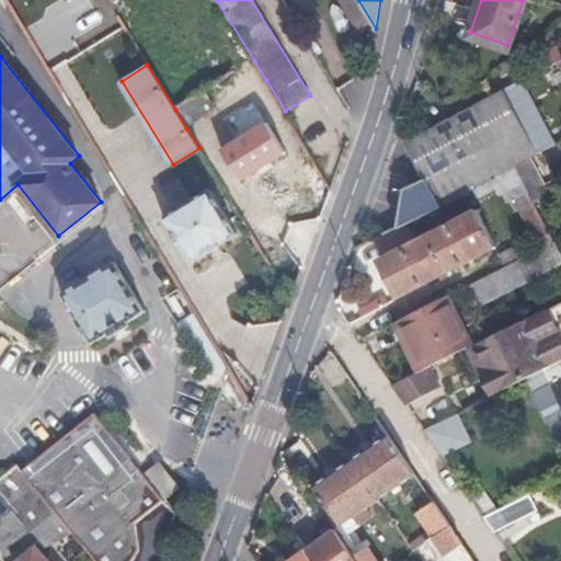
[(517,113),(533,105),(521,82),(505,91),(517,113)]
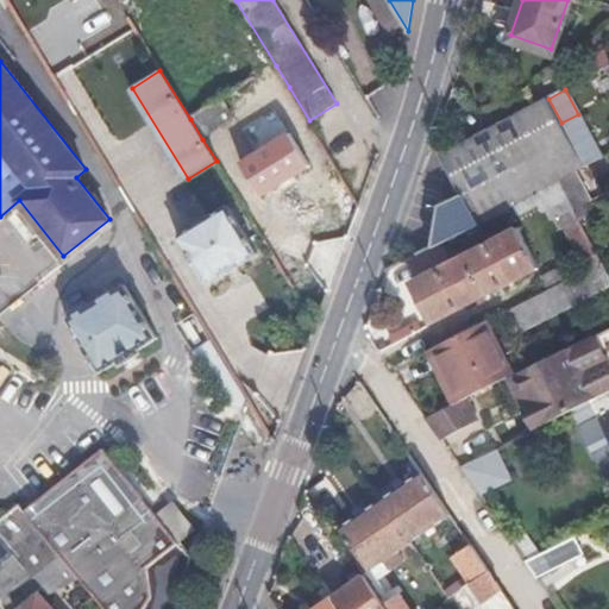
[(223,99),(190,119),(202,139),(234,119),(223,99)]
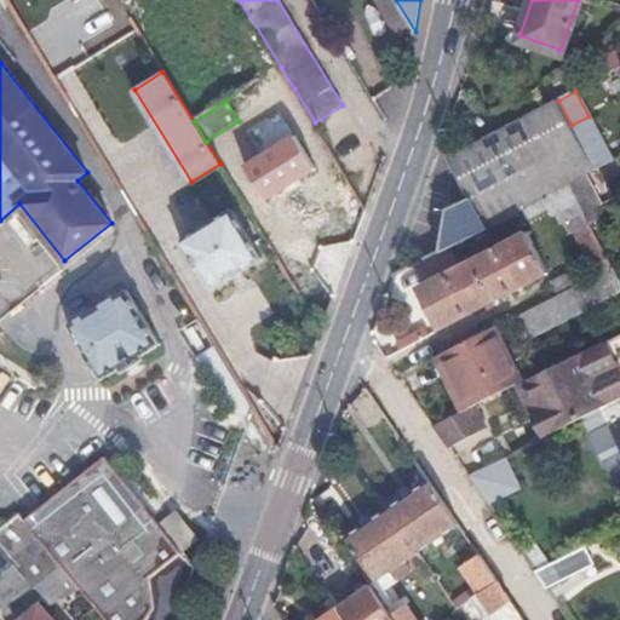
[(587,176),(595,172),(557,102),(449,159),(470,199),(447,210),(441,253),(488,230),(488,229),(524,210),(547,196),(570,184),(587,176)]
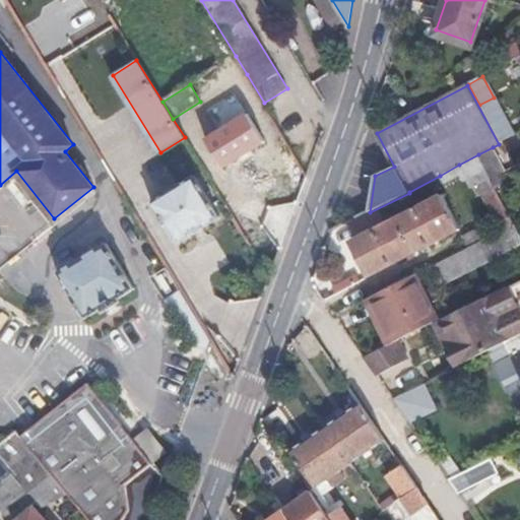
[(498,141),(513,133),(494,98),(479,105),(498,141)]
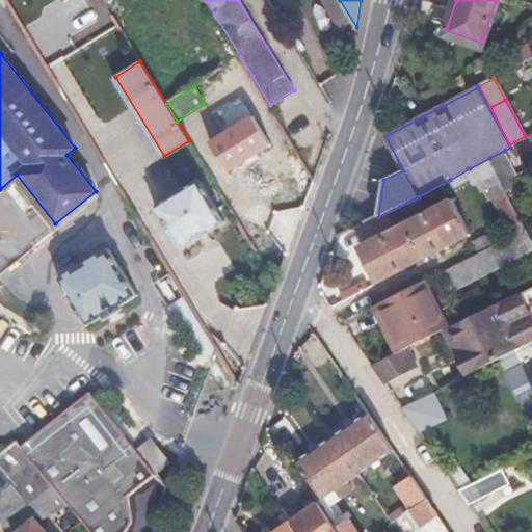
[(270,144),(254,117),(212,143),(229,170),(270,144)]
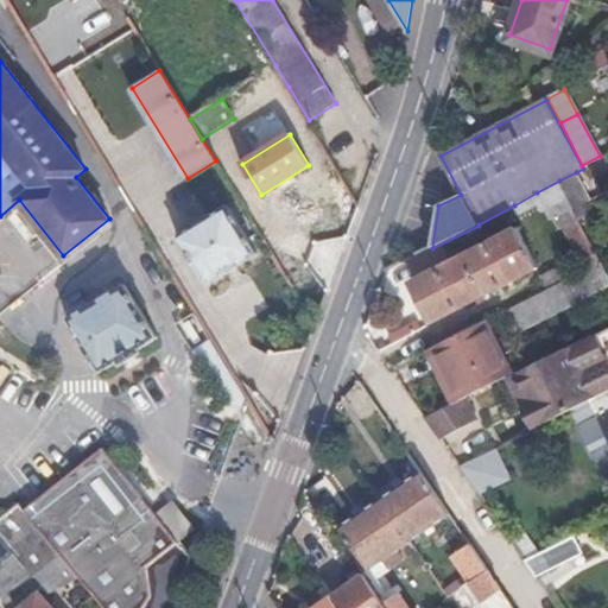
[(591,201),(576,172),(559,181),(575,209),(591,201)]
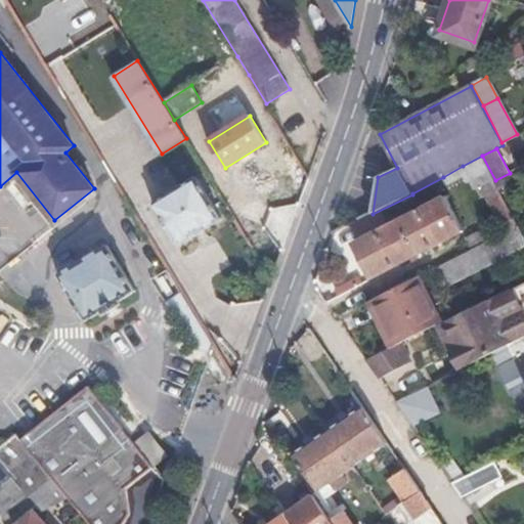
[(518,226),(519,226),(495,181),(495,180),(482,156),(463,166),(468,175),(476,190),(478,189),(484,198),(487,195),(509,231),(518,226)]
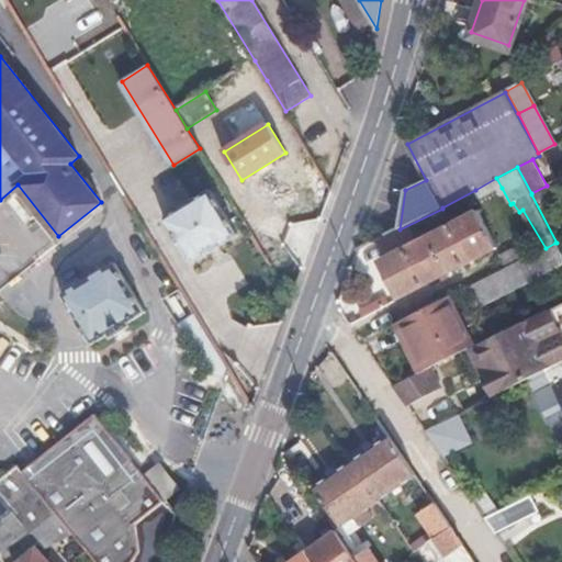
[(482,200),(502,188),(496,178),(475,190),(482,200)]
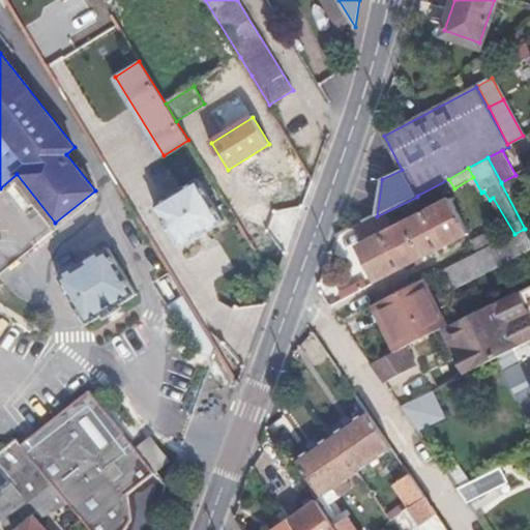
[(225,222),(199,178),(154,205),(180,248),(225,222)]
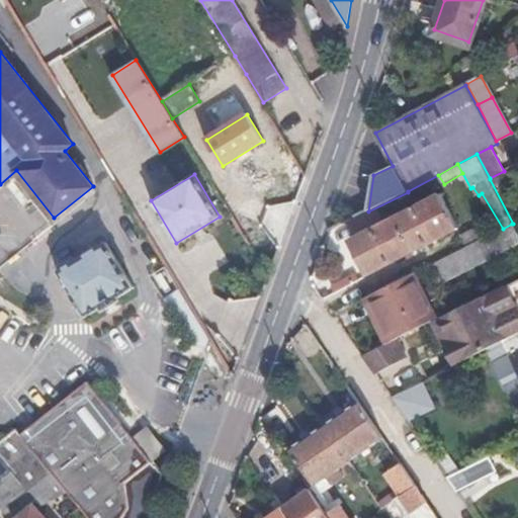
[(369,275),(458,229),(440,194),(351,240),(369,275)]
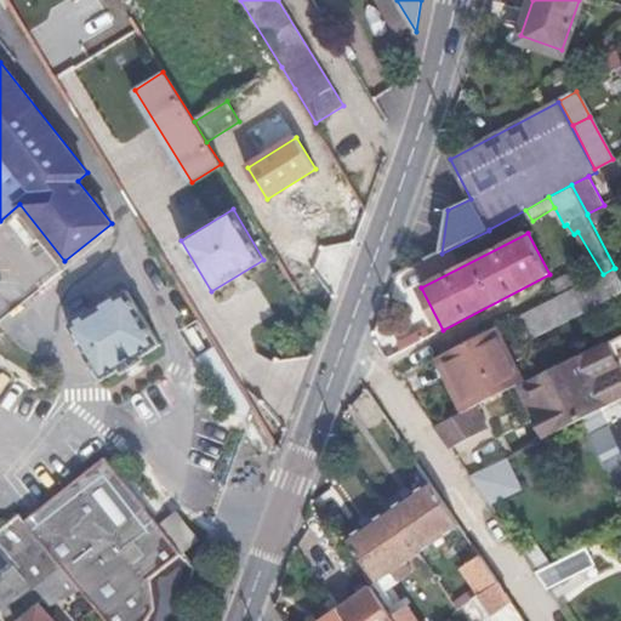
[(514,319),(525,342),(620,292),(620,281),(614,268),(603,274),(584,284),(560,295),(514,319)]
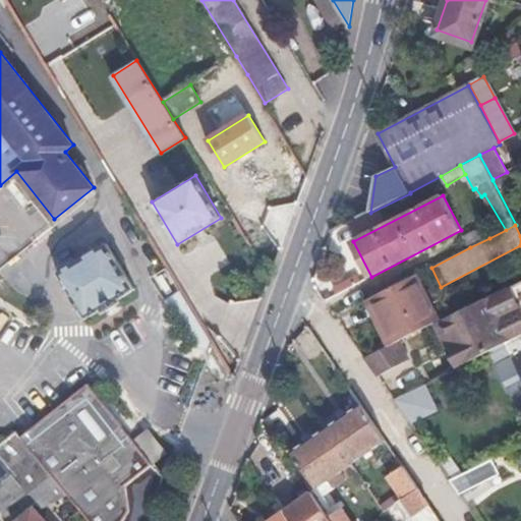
[(464,237),(470,247),(489,238),(483,228),(464,237)]
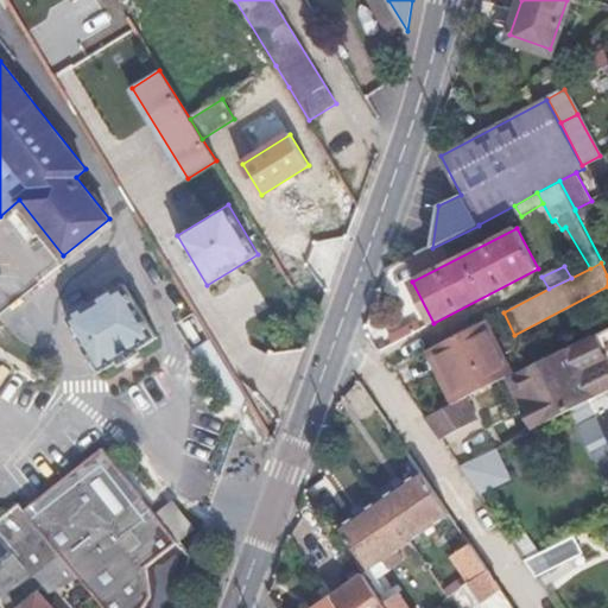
[(124,285),(69,320),(102,372),(157,339),(124,285)]
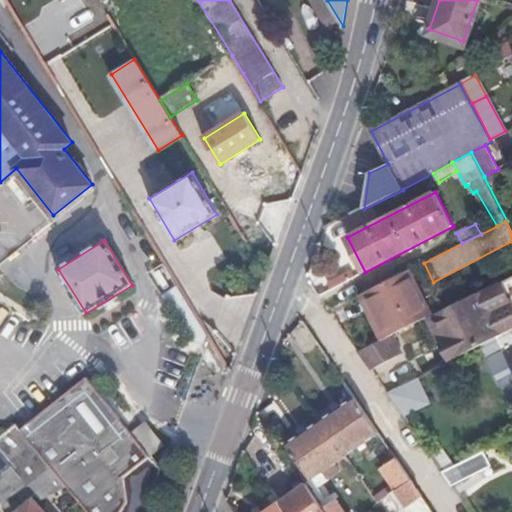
[(433,316),(434,315),(411,270),(363,294),(385,339),(428,318),(433,316)]
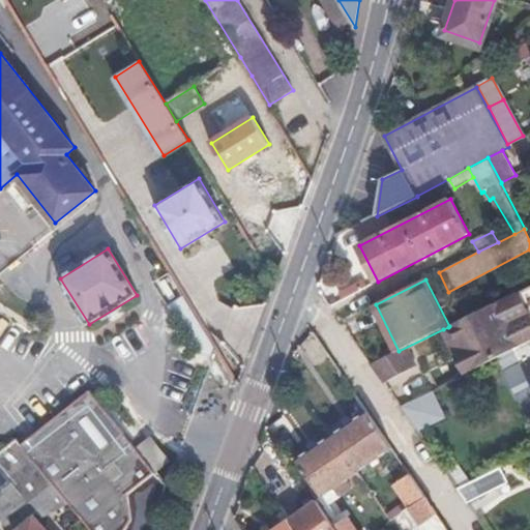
[(394,353),(399,351),(376,304),(371,306),(394,353)]
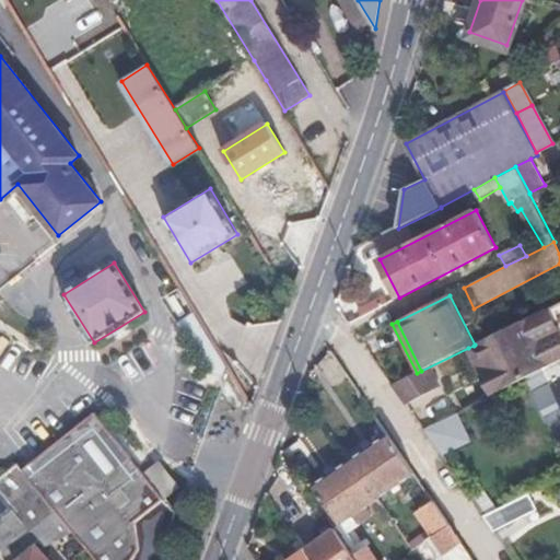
[(548,368),(524,322),(475,345),(474,346),(497,393),(544,369),(548,368)]
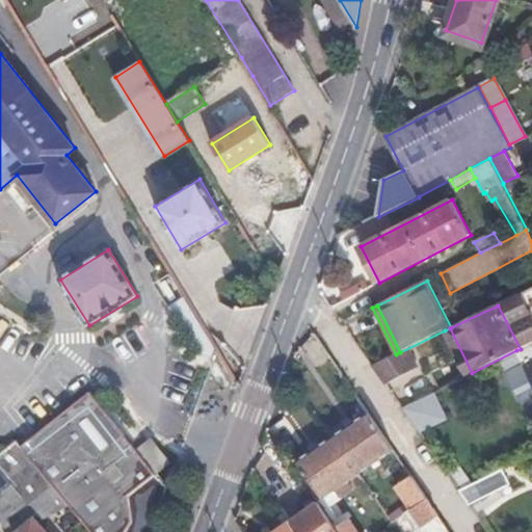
[(468,375),(472,373),(450,328),(445,330),(468,375)]
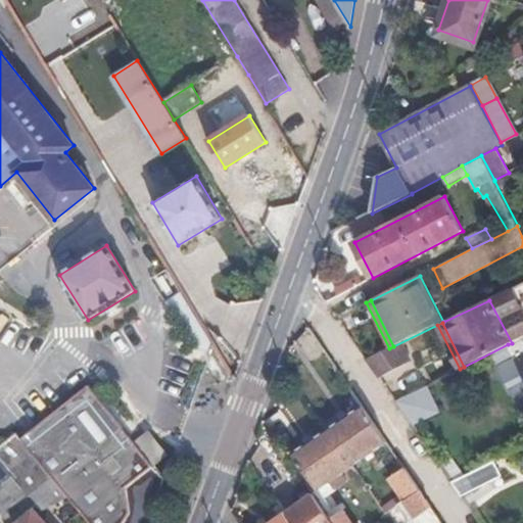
[(522,337),(512,343),(508,344),(522,374),(522,337)]
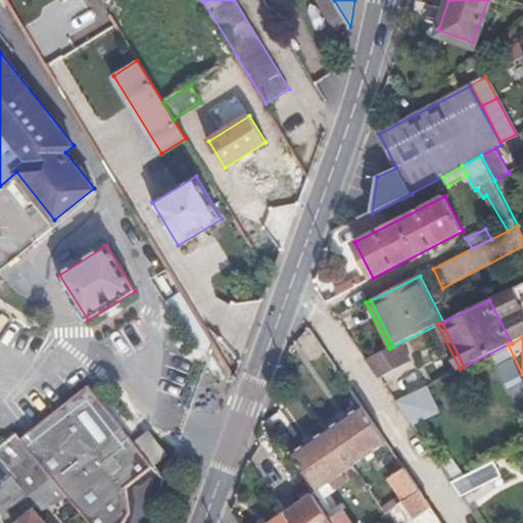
[(67,495),(89,522),(150,522),(165,482),(146,458),(160,445),(148,431),(134,442),(89,385),(20,439),(67,495)]
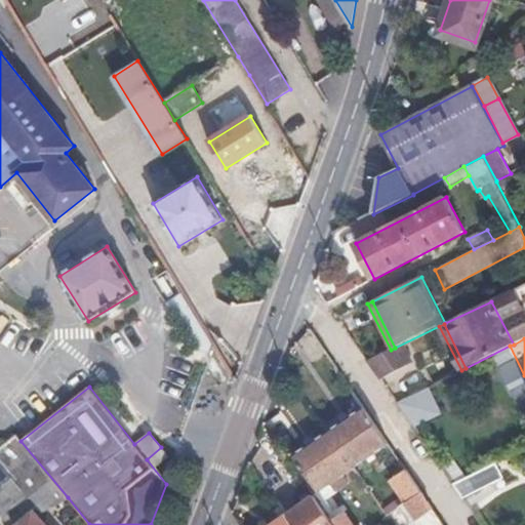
[(432,387),(402,401),(415,430),(445,414),(432,387)]
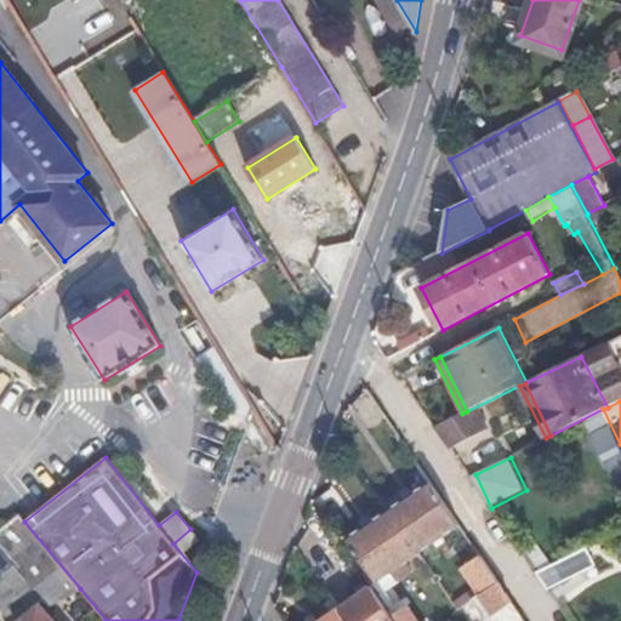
[(420,553),(461,524),(432,482),(389,510),(420,553)]
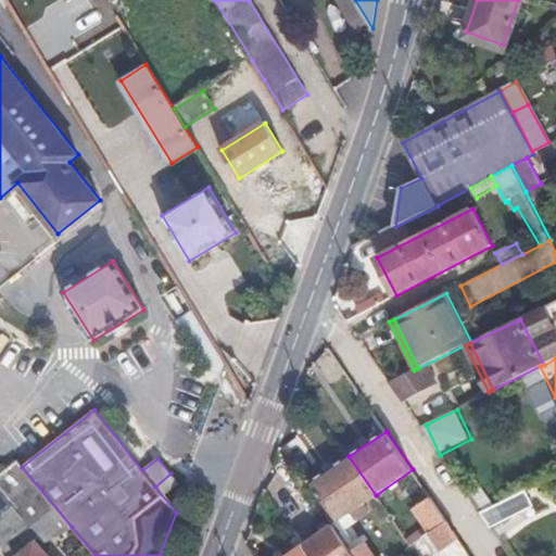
[(376,495),(349,456),(311,482),(337,521),(376,495)]
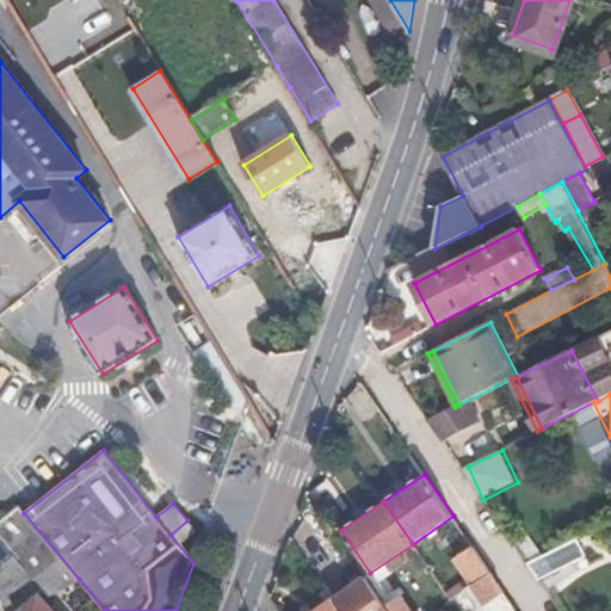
[(47,596),(79,579),(24,513),(19,507),(0,523),(0,537),(13,554),(42,588),(47,596)]
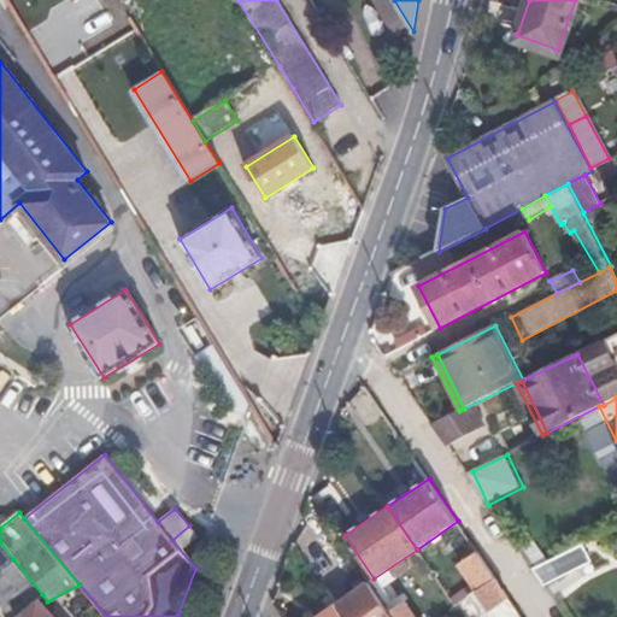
[(518,548),(533,569),(548,562),(532,540),(518,548)]
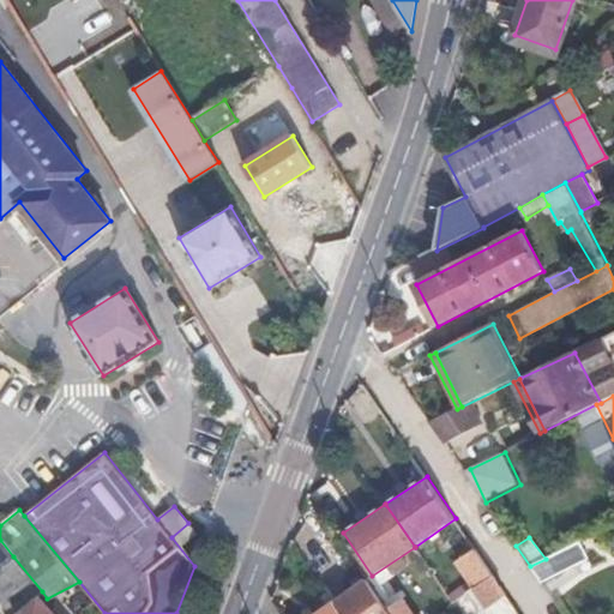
[(0,567),(13,557),(0,540),(0,567)]
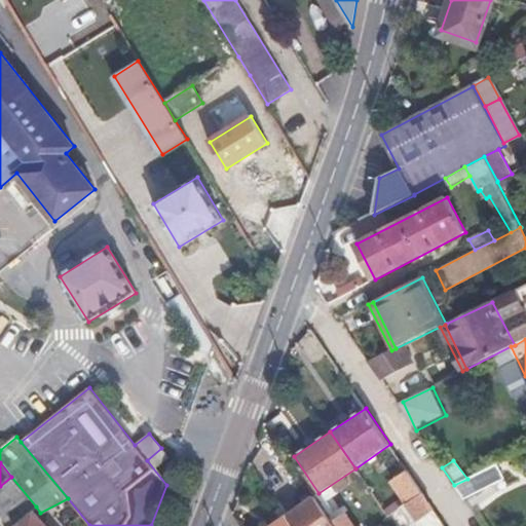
[(464,499),(504,479),(497,464),(467,479),(454,485),(464,499)]
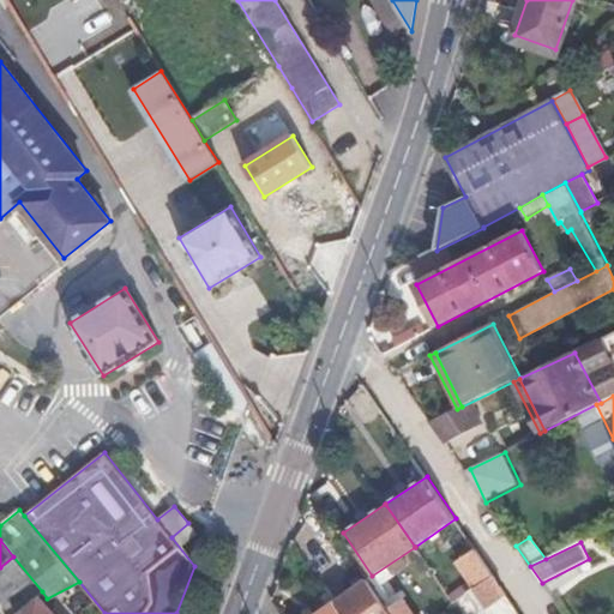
[(494,605),(507,595),(494,576),(476,548),(459,560),(476,587),(474,589),(488,609),(494,605)]
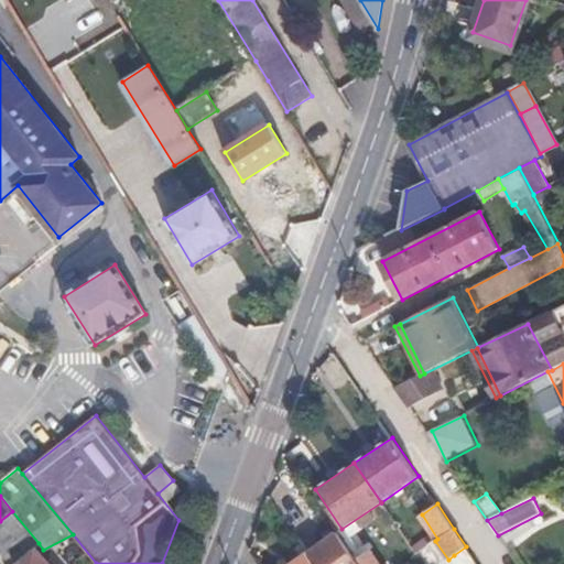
[(39,543),(12,511),(0,521),(0,544),(15,563),(34,548),(39,543)]
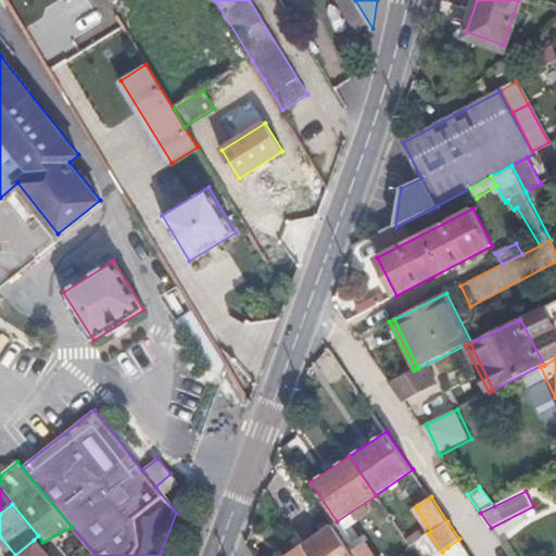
[(355,555),(351,551),(332,523),(303,544),(311,555),(355,555)]
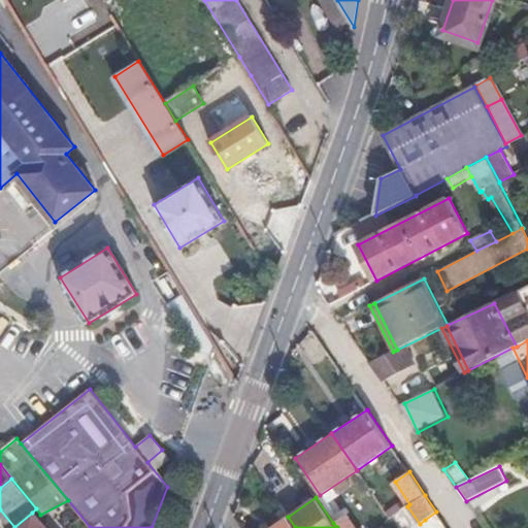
[(295,527),(288,517),(283,509),(278,513),(283,520),(271,527),(295,527)]
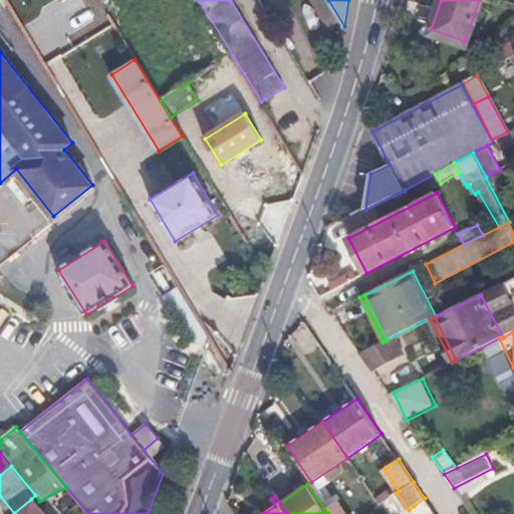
[(435,513),(425,498),(414,506),(419,513),(435,513)]
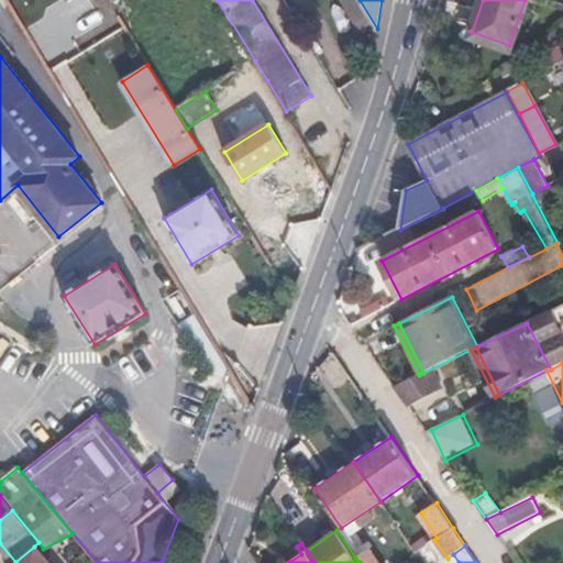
[(48,562),(34,547),(15,562),(48,562)]
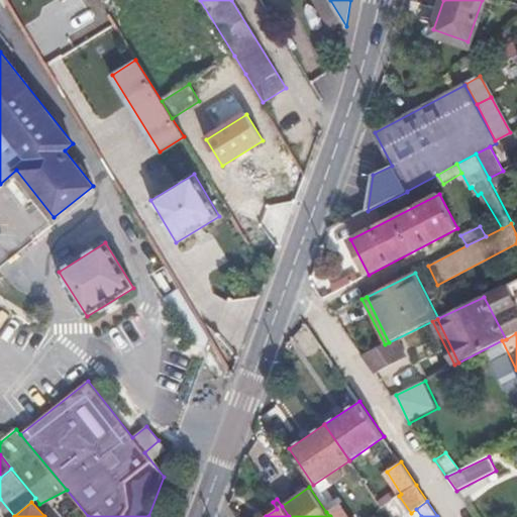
[(330,516),(348,516),(339,503),(326,512),(330,516)]
